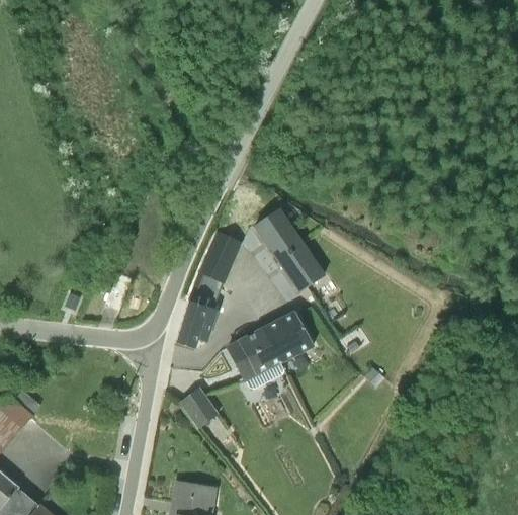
[(301,245),(276,208),(252,225),(277,261),(301,245)]
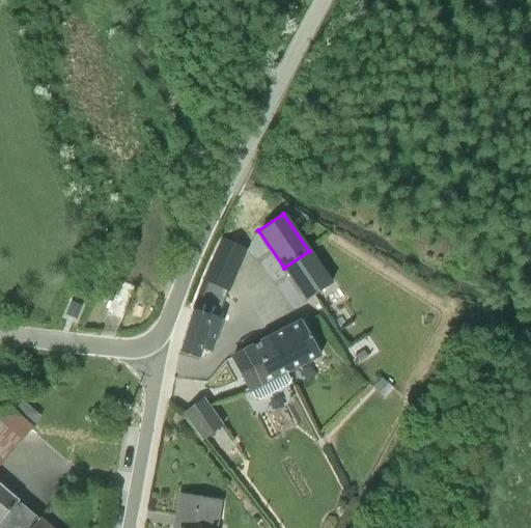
[(220,316),(248,247),(222,237),(192,308),(177,351),(199,356),(203,348),(213,348),(222,317),(220,316)]
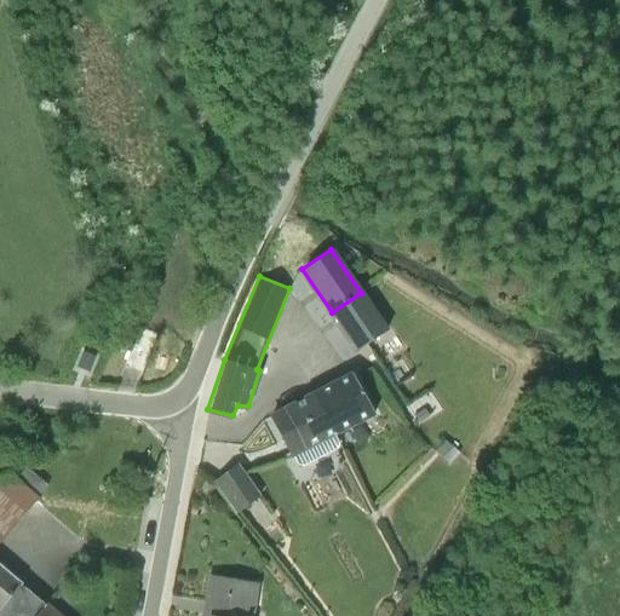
[(332,312),(357,350),(386,330),(361,293),(332,312)]
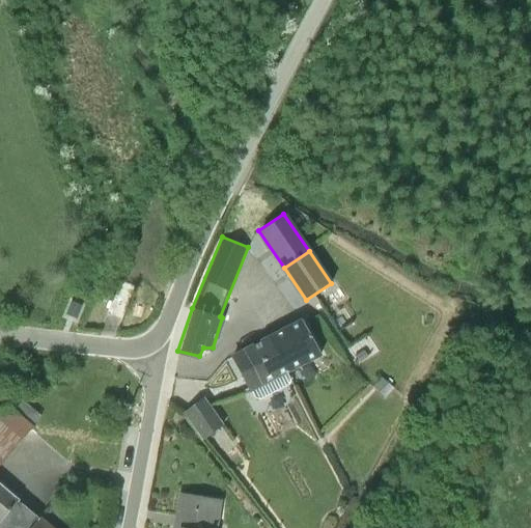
[(320,355),(300,318),(270,334),(287,372),(320,355)]
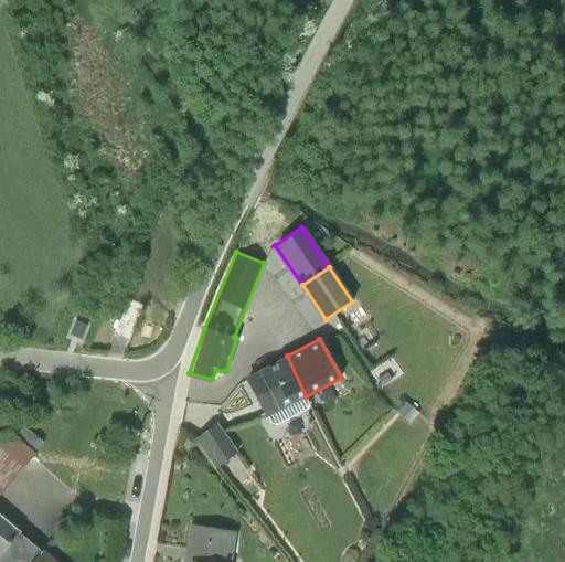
[(246,378),(274,425),(309,404),(306,396),(287,356),(246,378)]
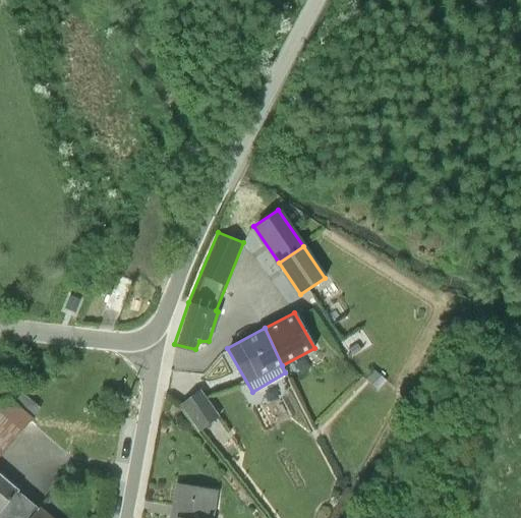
[(14,400),(9,398),(0,399),(0,517),(29,517),(40,508),(0,474),(0,453),(40,406),(23,391),(14,400)]
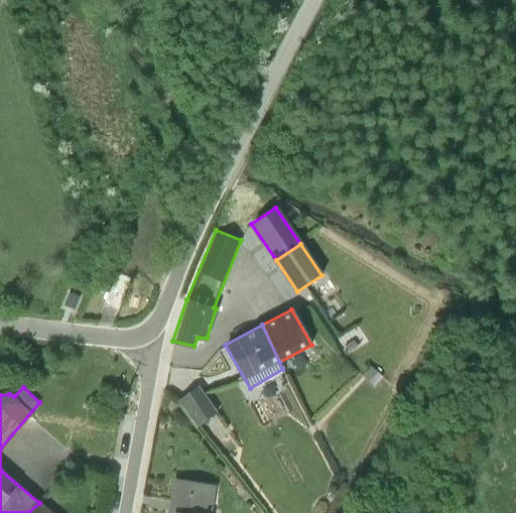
[(197,387),(180,400),(199,424),(216,411),(197,387)]
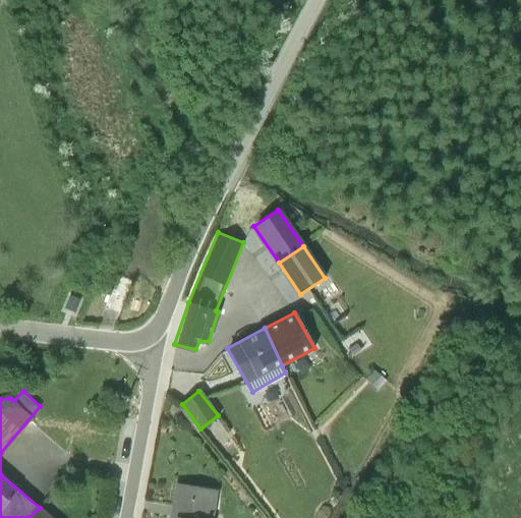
[(213,517),(218,492),(176,484),(170,517),(213,517)]
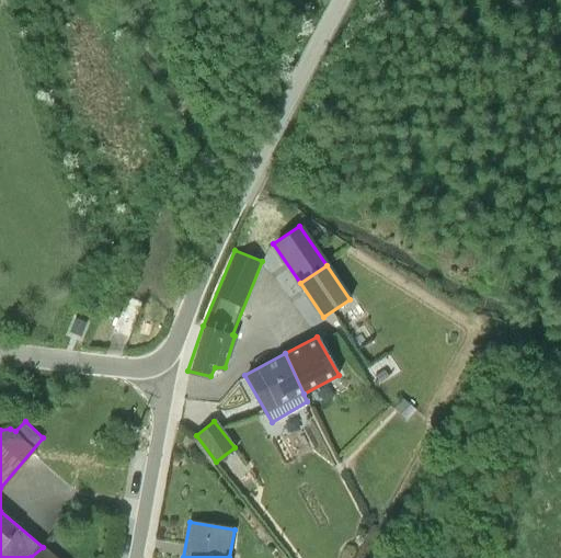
[(31,557),(55,557),(43,547),(31,557)]
